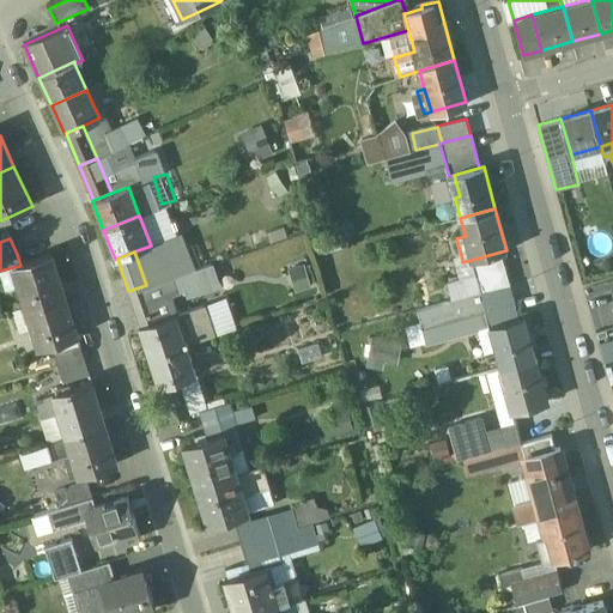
[(502,252),(472,260),(477,277),(481,293),(510,285),(502,252)]
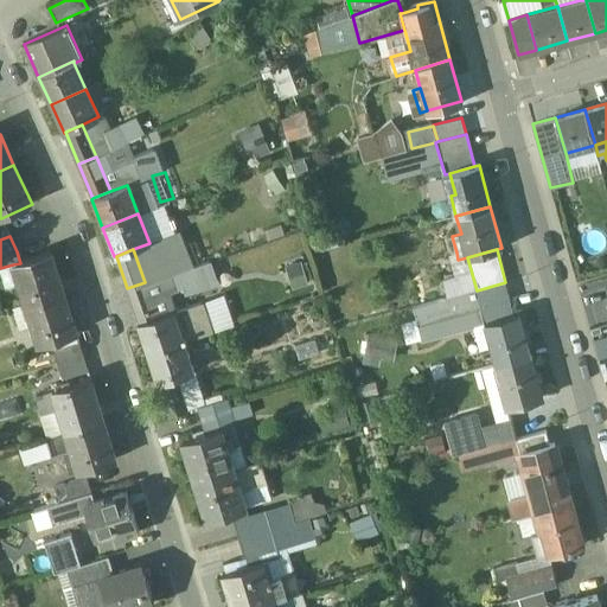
[(20,263),(13,264),(19,285),(26,305),(65,293),(52,253),(20,263)]
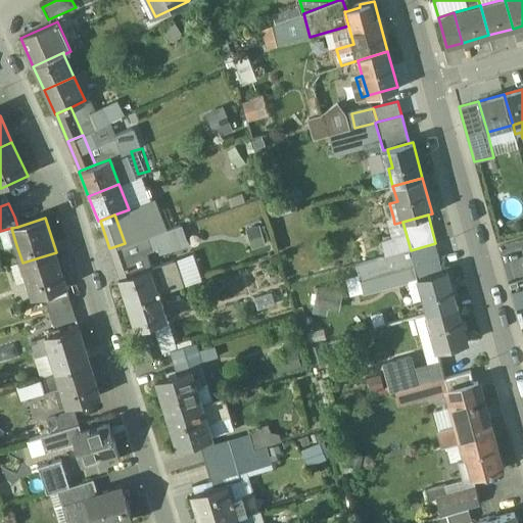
[(402,222),(394,224),(393,218),(386,220),(392,240),(407,236),(402,222)]
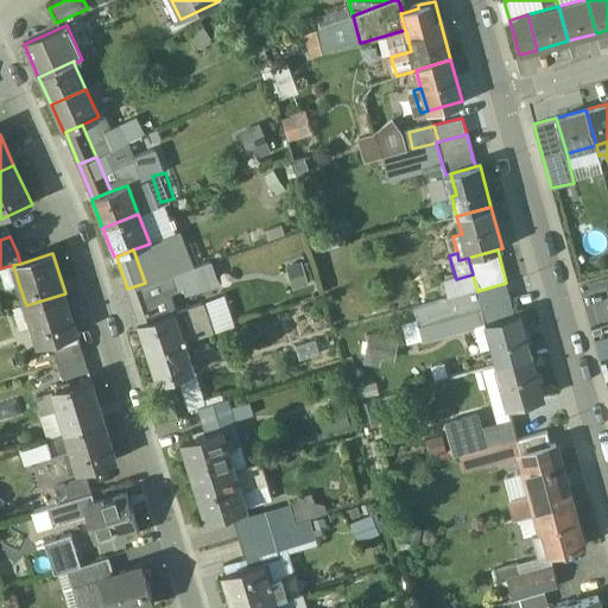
[(13,265),(0,268),(0,271),(6,289),(19,285),(13,265)]
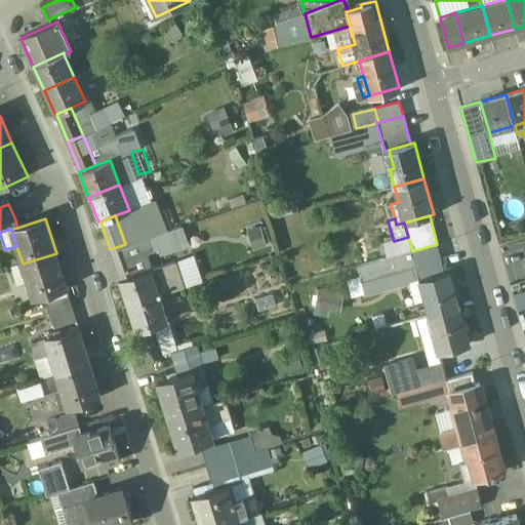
[(110,249),(109,250),(119,279),(151,269),(146,253),(153,251),(148,237),(125,244),(110,249)]
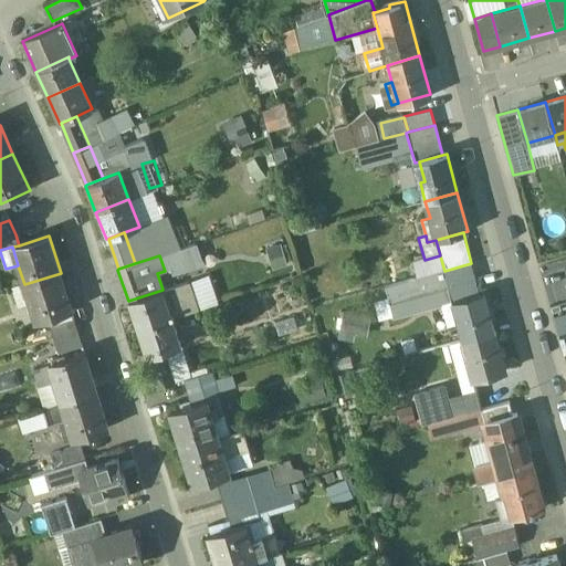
[(425,260),(413,263),(417,278),(444,271),(440,255),(425,260)]
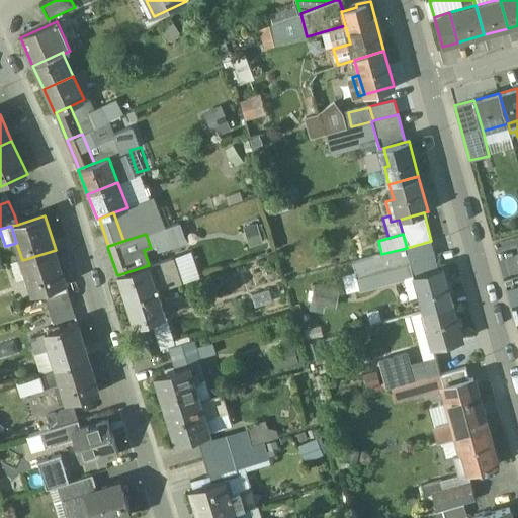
[(431,241),(407,248),(414,275),(439,268),(431,241)]
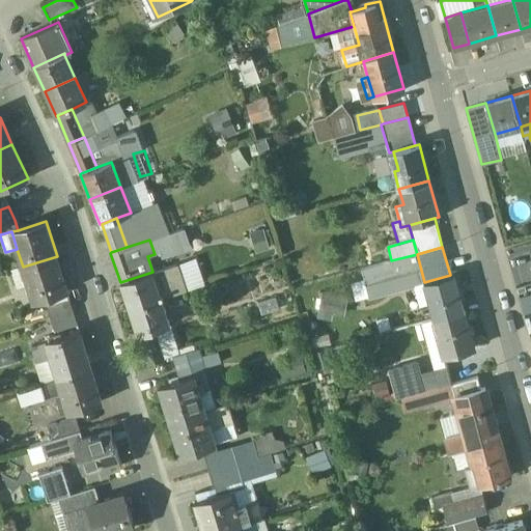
[(391,260),(362,269),(366,285),(396,278),(399,289),(416,284),(424,282),(417,254),(391,260)]
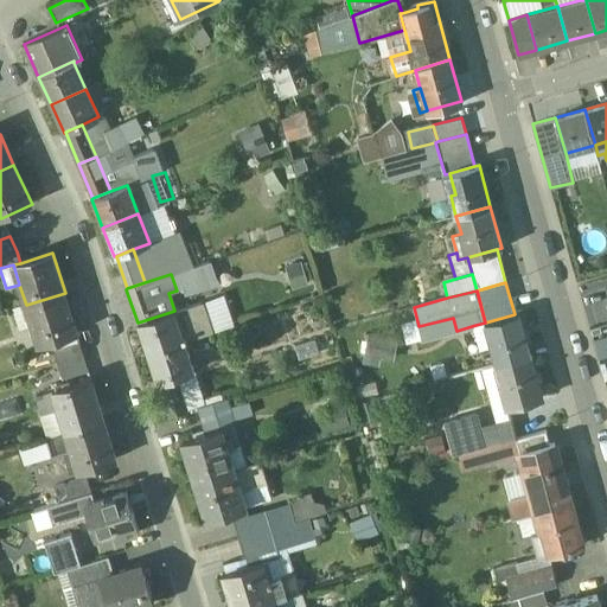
[(65,293),(26,305),(38,346),(78,334),(65,293)]
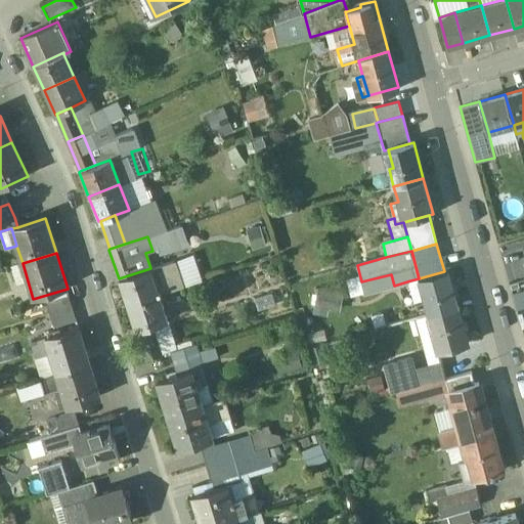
[(173,261),(150,268),(159,295),(182,287),(173,261)]
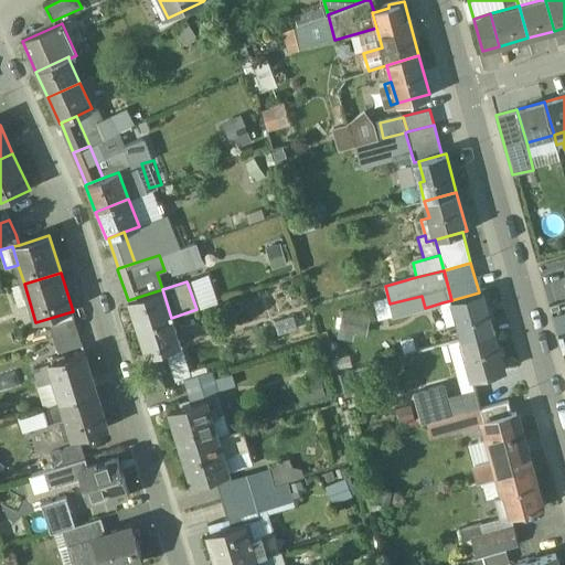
[(162,289),(128,300),(138,329),(171,318),(162,289)]
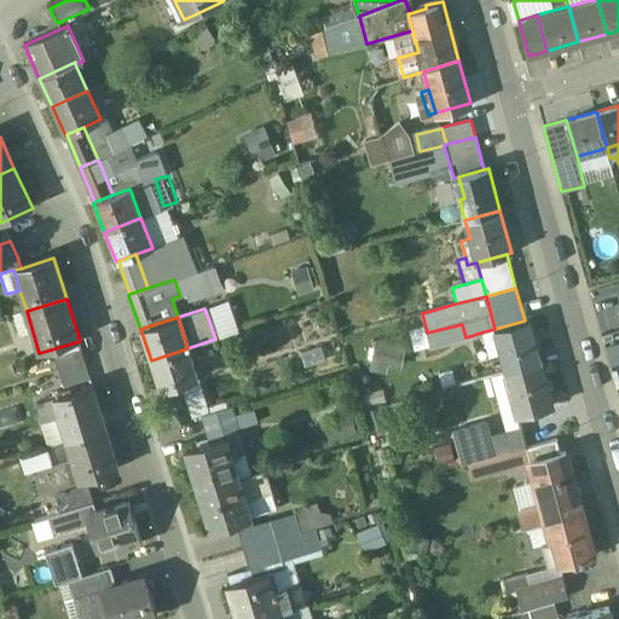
[(495,329),(485,331),(492,356),(502,353),(507,372),(542,363),(530,319),(525,320),(495,329)]
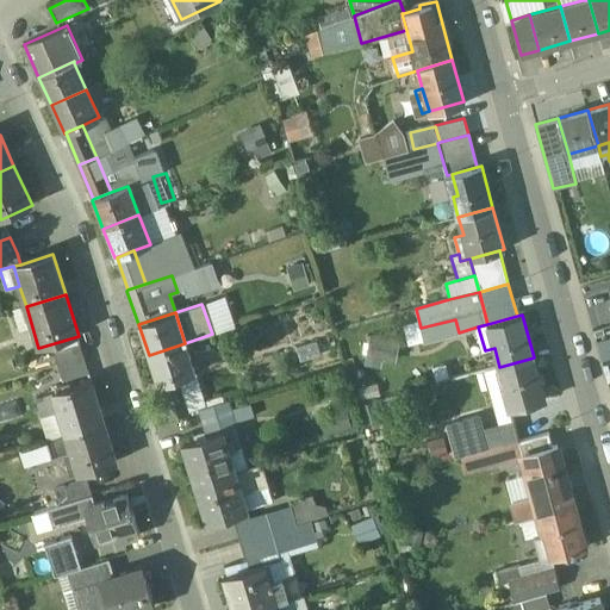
[(602,358),(609,355),(609,336),(597,341),(602,358)]
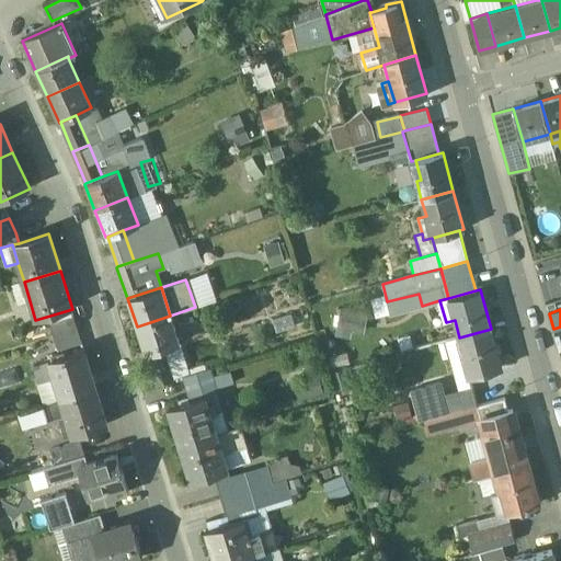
[(75,316),(49,323),(54,336),(78,329),(75,316)]
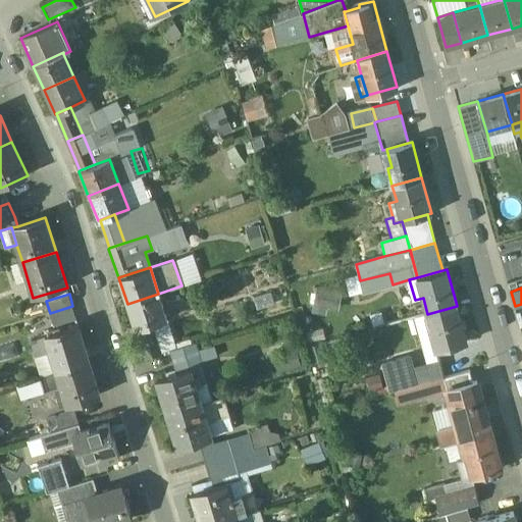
[(158,294),(127,304),(136,330),(138,329),(152,324),(166,320),(158,294)]
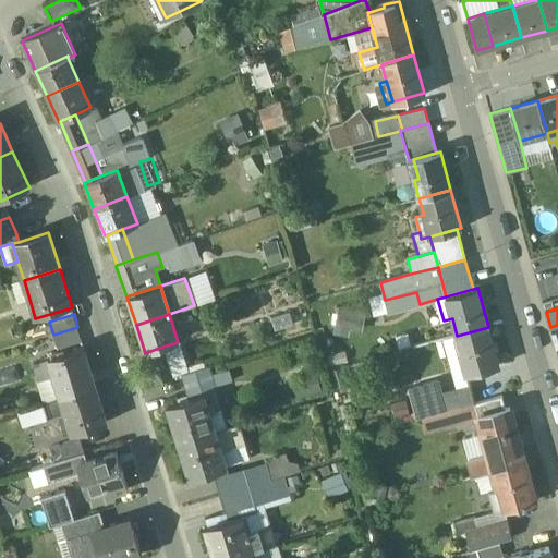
[(77,327),(53,335),(58,350),(83,342),(77,327)]
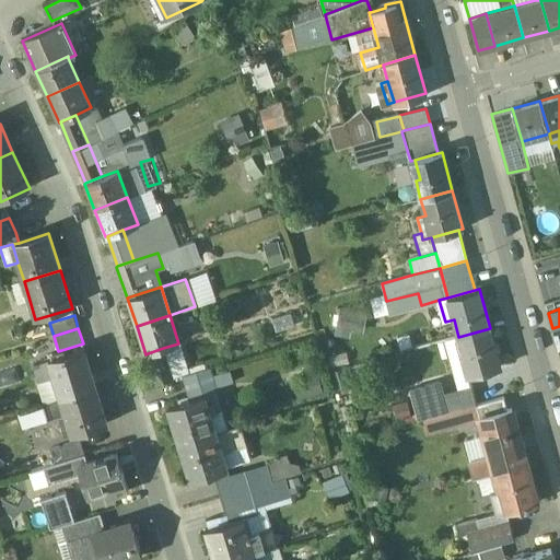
[(490,328),(458,337),(468,375),(500,366),(490,328)]
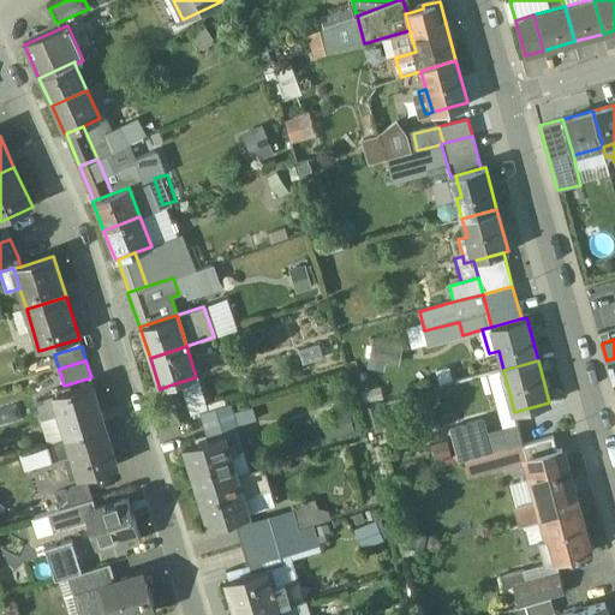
[(179,382),(162,388),(172,422),(190,417),(179,382)]
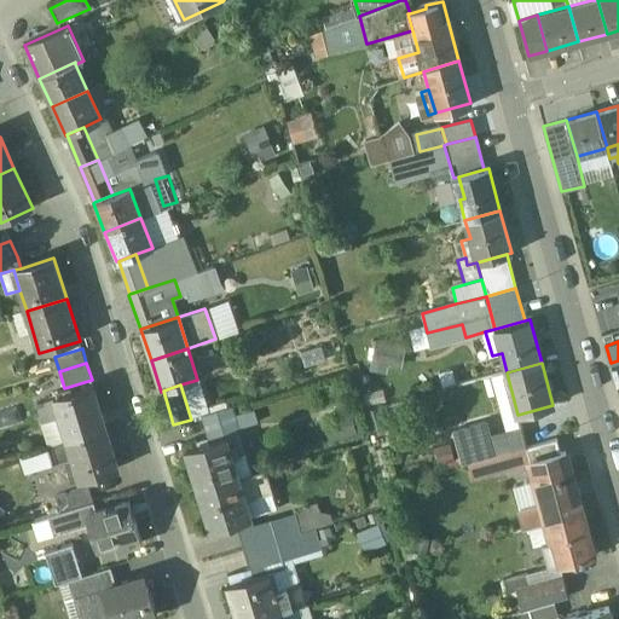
[(94,388),(53,400),(59,420),(67,441),(106,429),(94,388)]
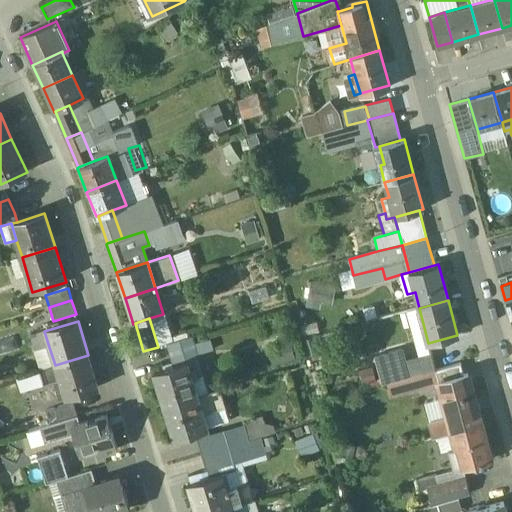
[(44,331),(31,335),(36,352),(49,347),(44,331)]
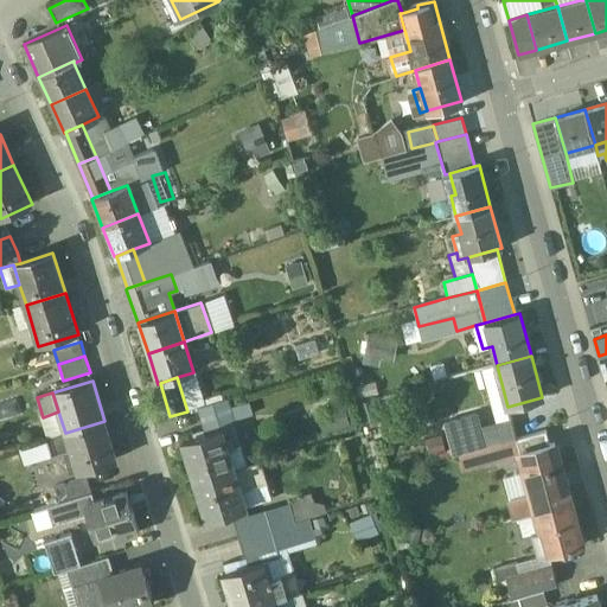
[(229,398),(199,408),(208,436),(222,432),(222,433),(234,429),(231,422),(254,415),(249,402),(231,408),(229,398)]
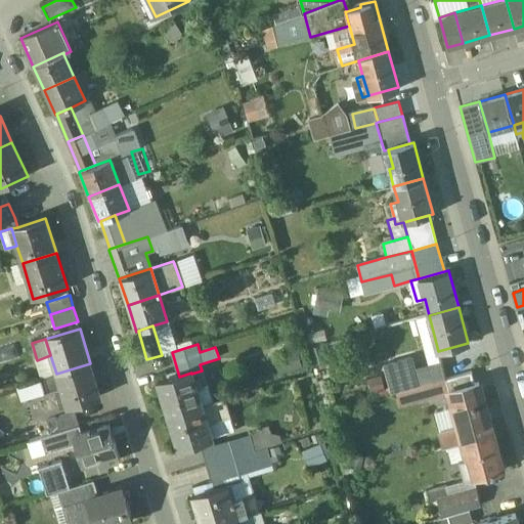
[(90,363),(56,374),(67,409),(101,398),(90,363)]
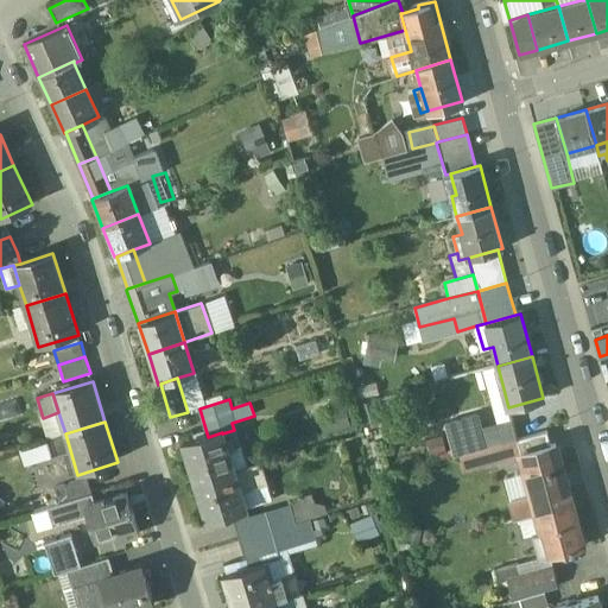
[(513,423),(480,431),(483,448),(518,439),(513,423)]
